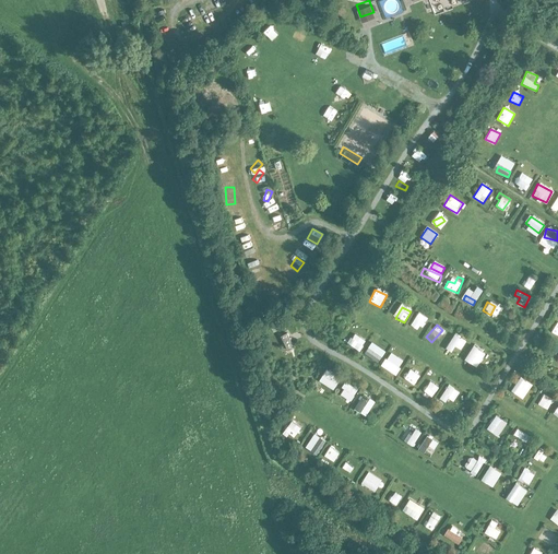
[(288,333),(286,327),(280,330),(287,344),(292,342),(293,342),(288,333)]
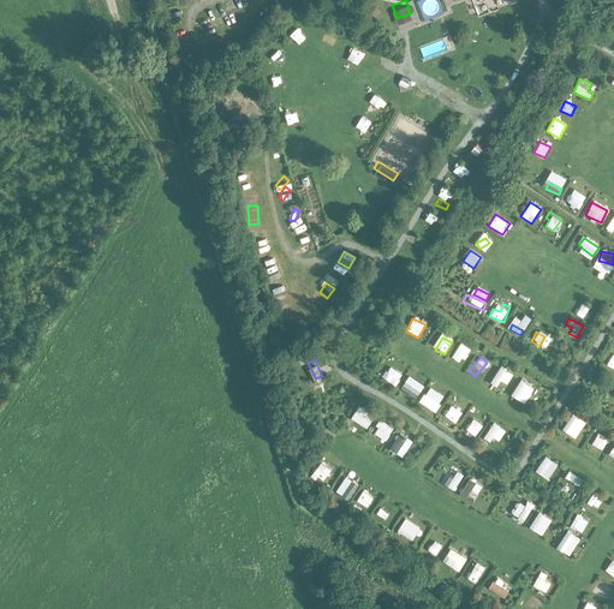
[(389,368),(383,378),(395,384),(401,374),(389,368)]
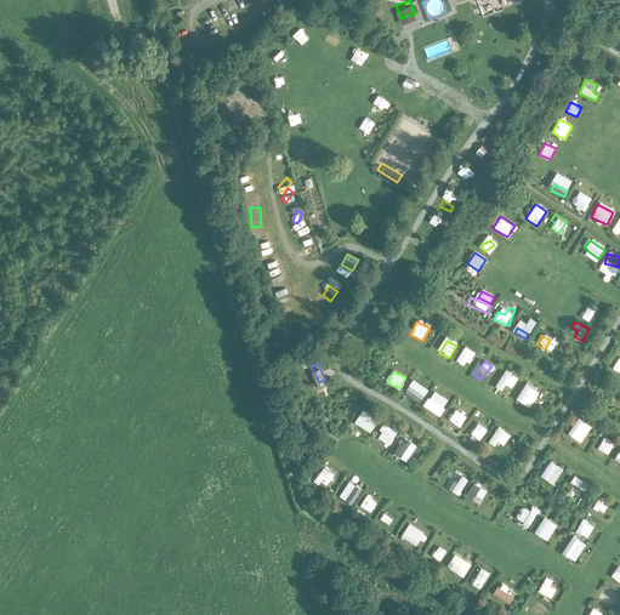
[(496,388),(502,391),(505,386),(512,389),(517,377),(502,371),(496,388)]
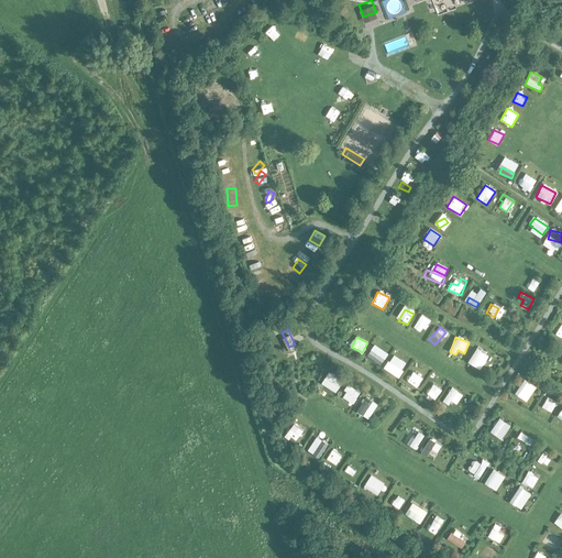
[(381,367),(386,359),(372,349),(366,357),(381,367)]
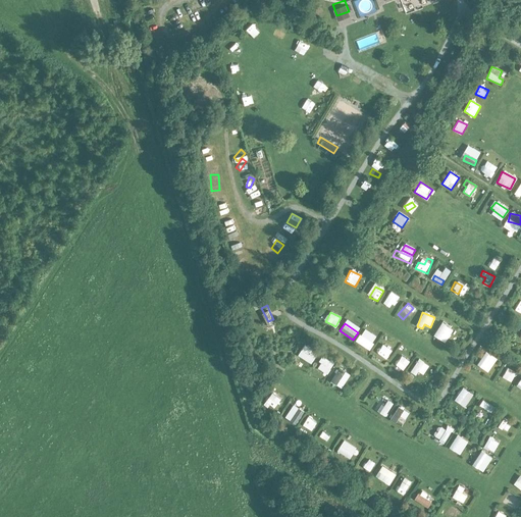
[(441,323),(433,337),(446,344),(453,330),(441,323)]
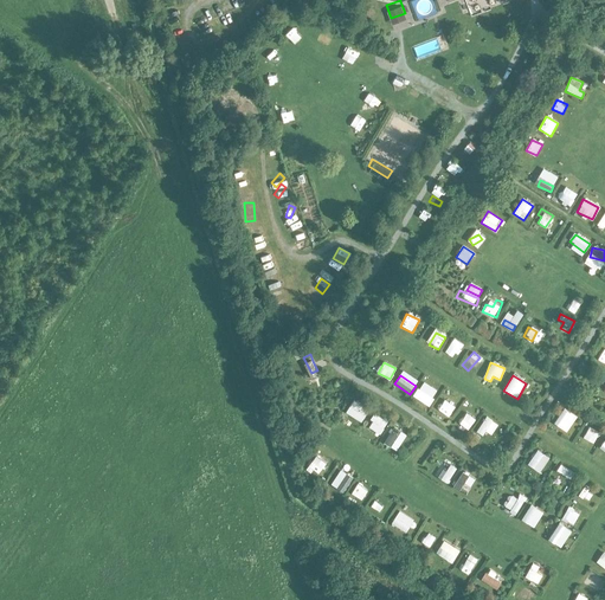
[(429,405),(432,398),(418,391),(414,397),(429,405)]
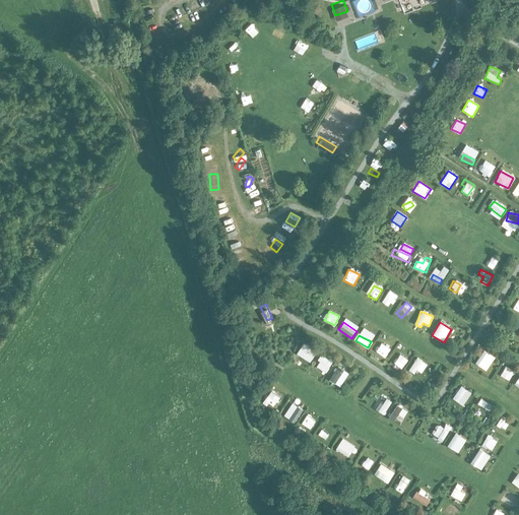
[(383,345),(378,353),(385,358),(390,349),(383,345)]
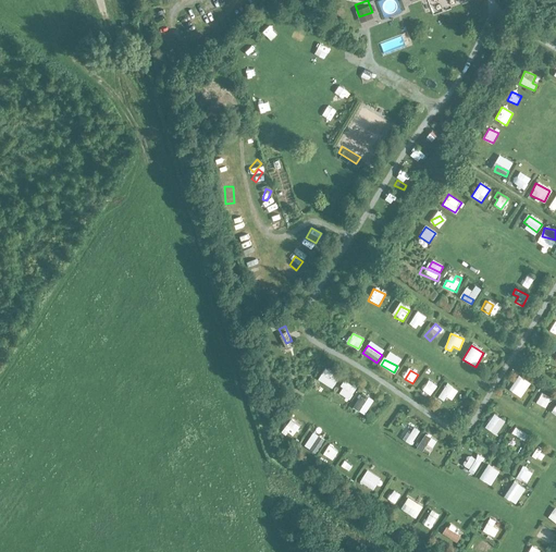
[(332,377),(329,388),(333,390),(337,379),(332,377)]
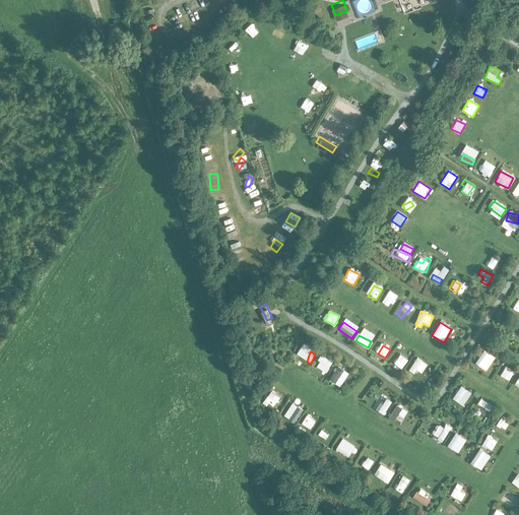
[(491,366),(495,357),(484,352),(480,362),(491,366)]
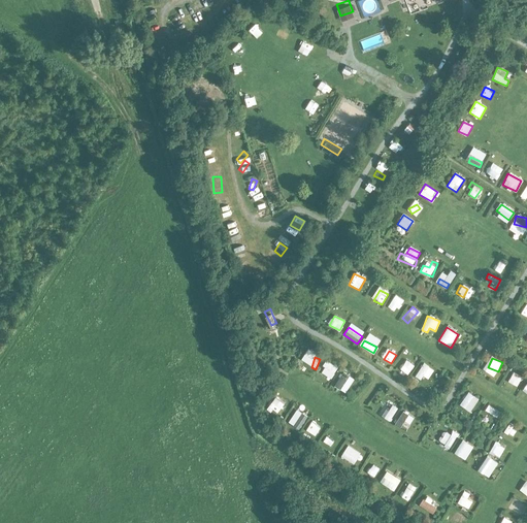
[(320,371),(331,380),(338,369),(327,361),(320,371)]
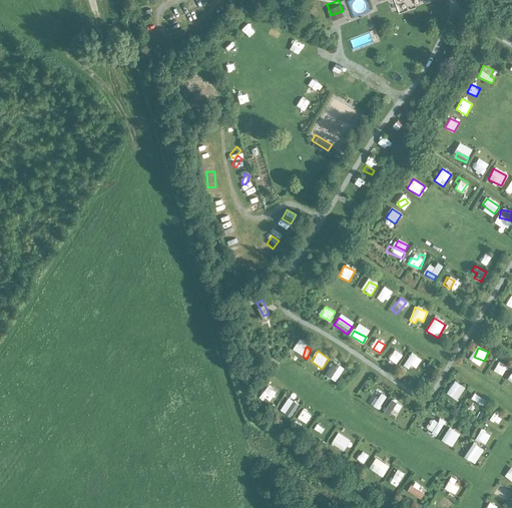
[(394,351),(389,359),(396,364),(401,357),(394,351)]
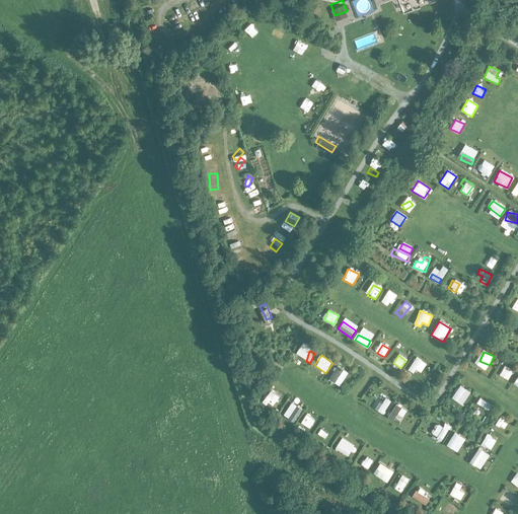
[(410,369),(420,375),(426,364),(416,358),(410,369)]
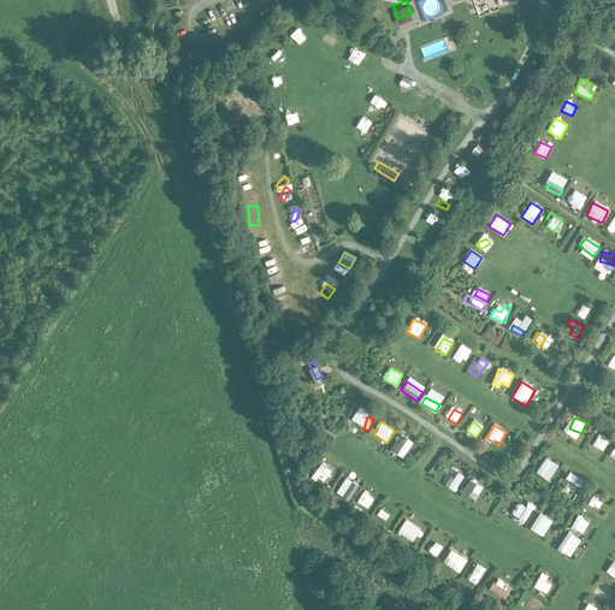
[(391,451),(402,457),(412,440),(400,434),(391,451)]
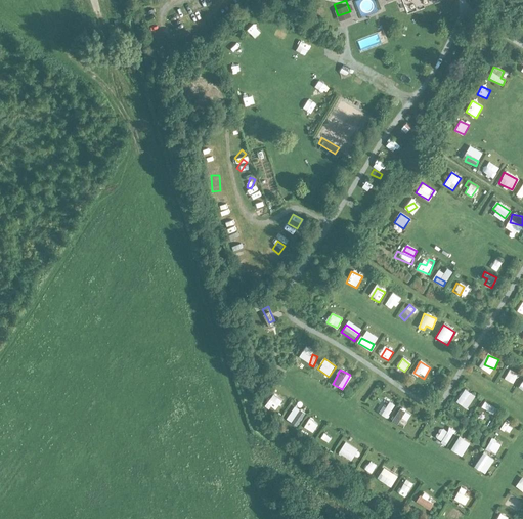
[(471,397),(464,396),(462,404),(470,406),(471,397)]
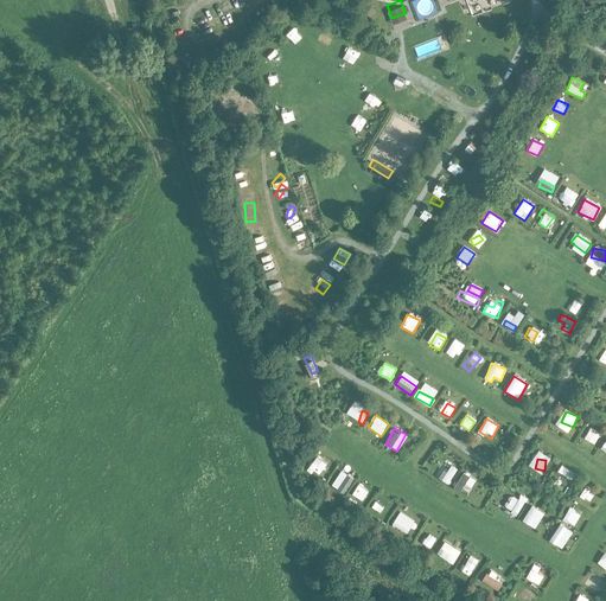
[(324,465),(318,474),(321,478),(329,468),(324,465)]
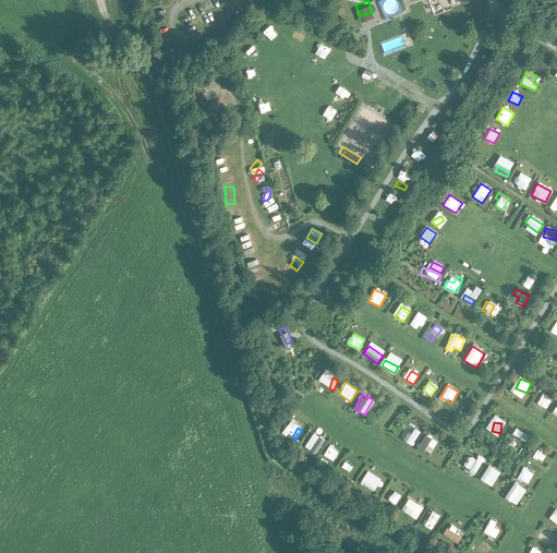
[(406,442),(413,446),(421,432),(413,428),(406,442)]
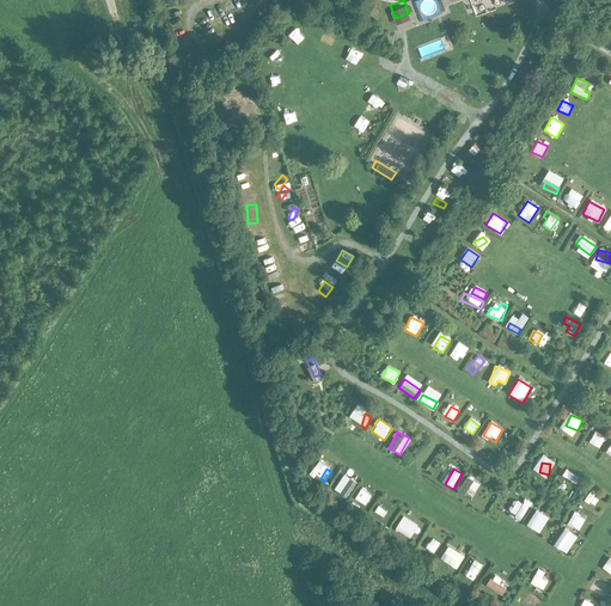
[(576,484),(580,478),(566,470),(562,476),(576,484)]
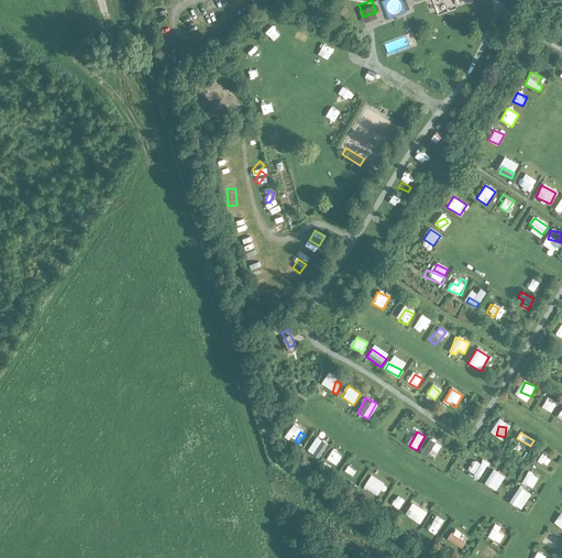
[(309,446),(318,452),(323,445),(315,438),(309,446)]
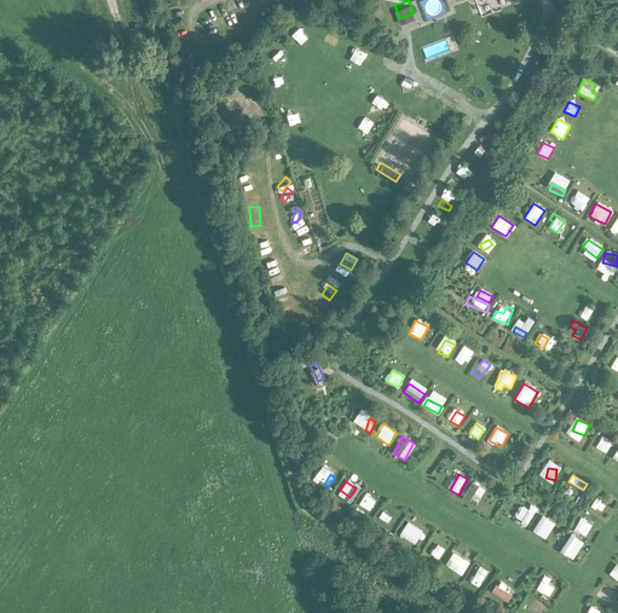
[(481,498),(486,490),(473,483),(463,498),(471,502),(475,495),(481,498)]
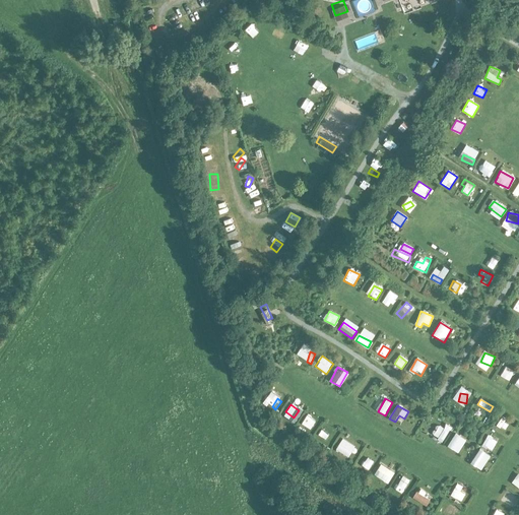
[(302,427),(308,430),(312,421),(307,417),(302,427)]
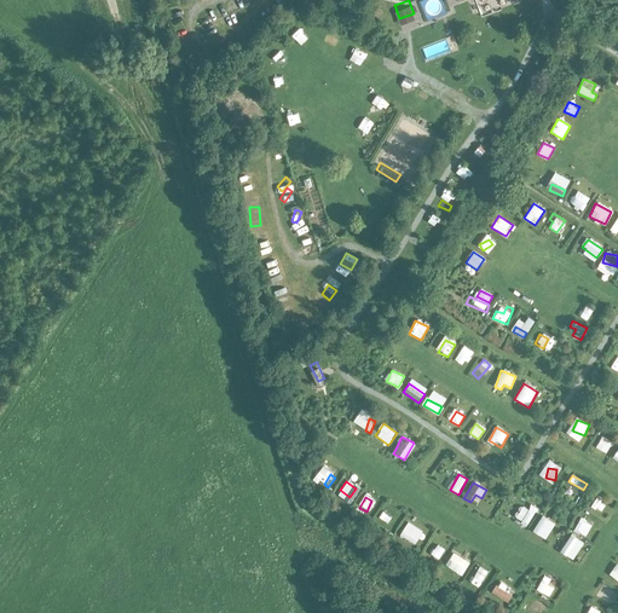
[(590,508),(598,512),(602,501),(596,497),(590,508)]
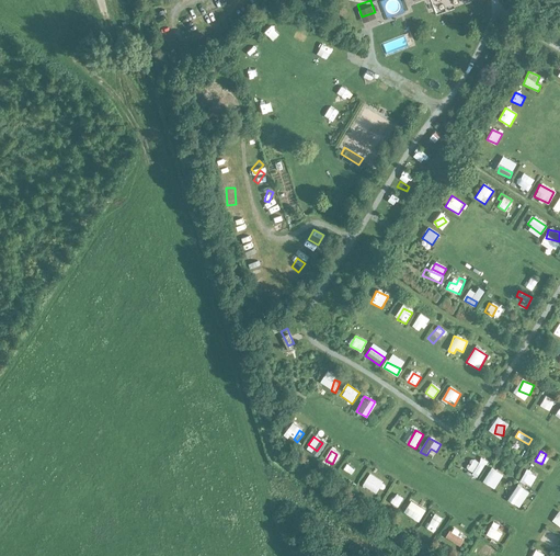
[(349,461),(340,473),(353,480),(361,469),(349,461)]
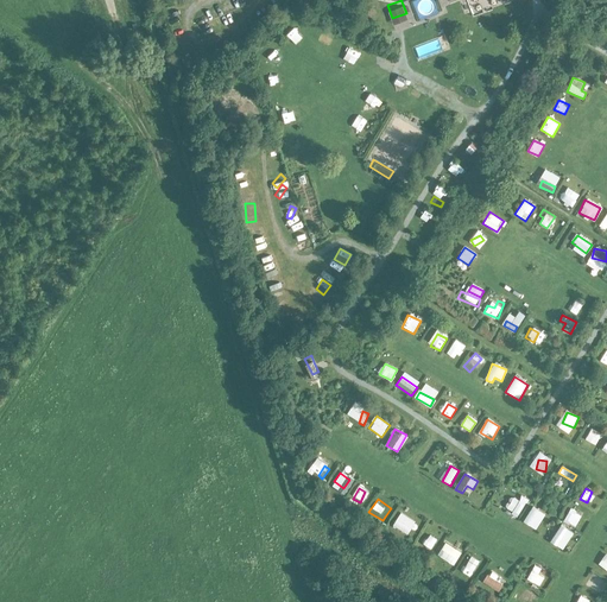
[(570,524),(575,513),(569,511),(564,521),(570,524)]
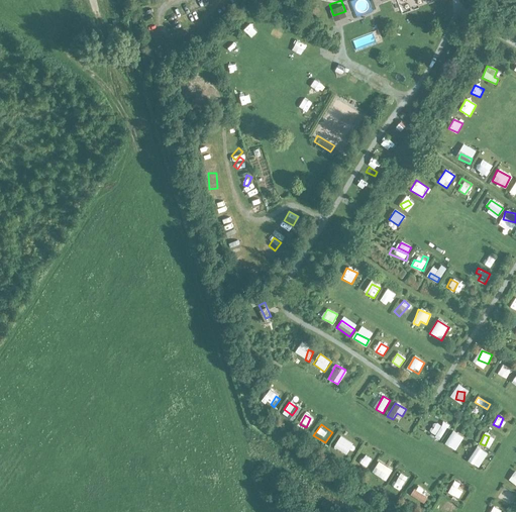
[(343,440),(338,452),(346,455),(351,443),(343,440)]
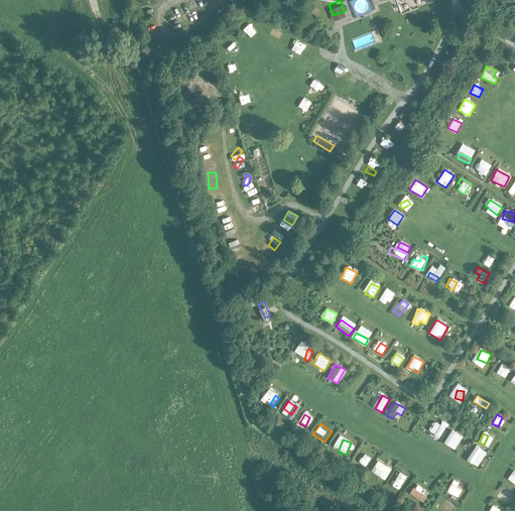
[(474,463),(480,451),(474,448),(469,461),(474,463)]
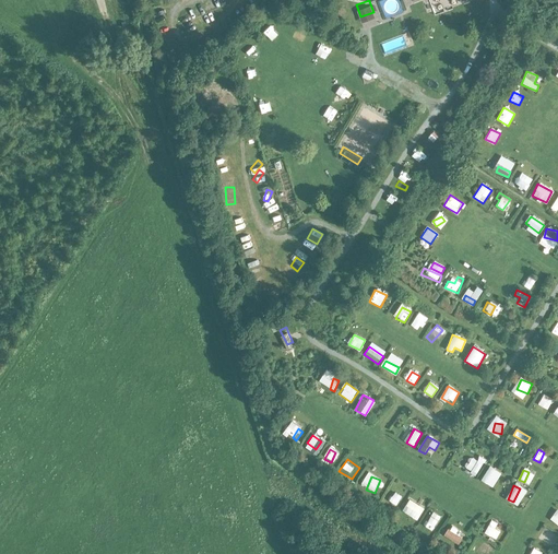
[(403,511),(417,521),(425,510),(411,501),(403,511)]
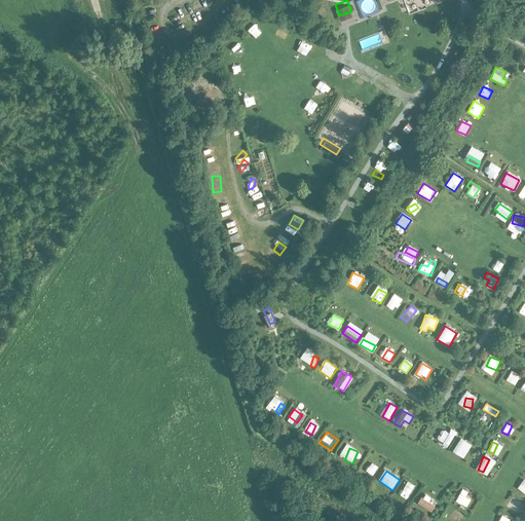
[(466,498),(469,493),(462,490),(456,503),(467,509),(471,500),(466,498)]
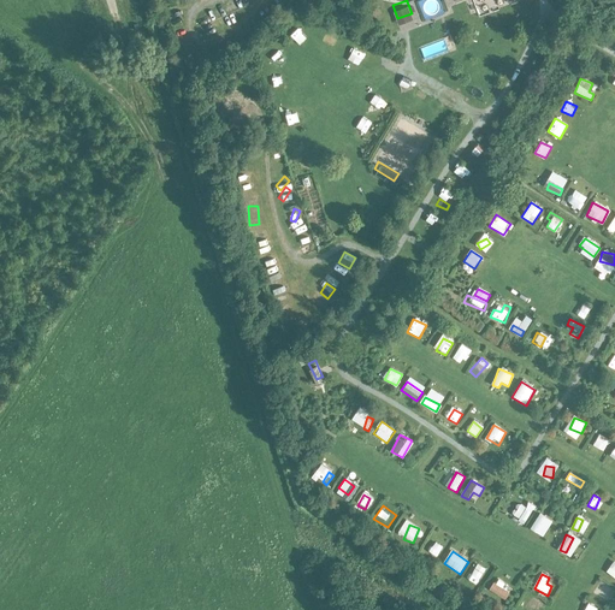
[(491,590),(502,597),(508,586),(497,580),(491,590)]
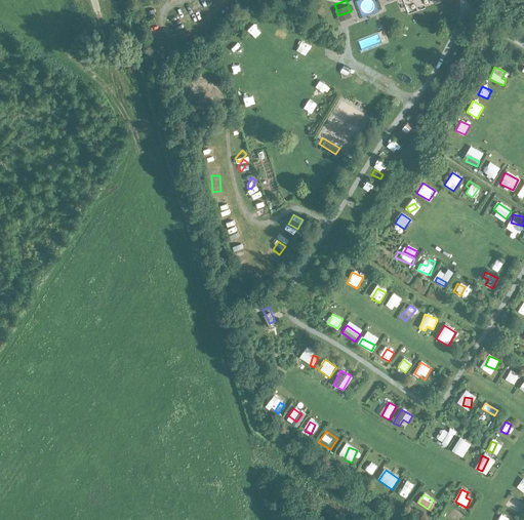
[(519,512),(523,503),(514,498),(509,508),(519,512)]
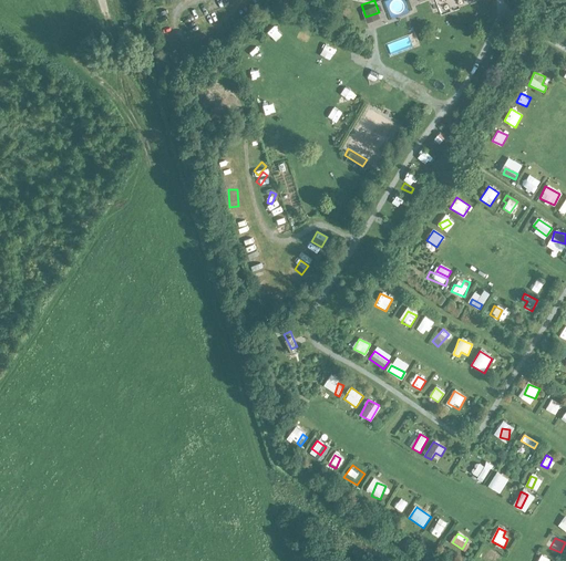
[(487,548),(481,559),(484,560),(495,560),(498,554),(487,548)]
